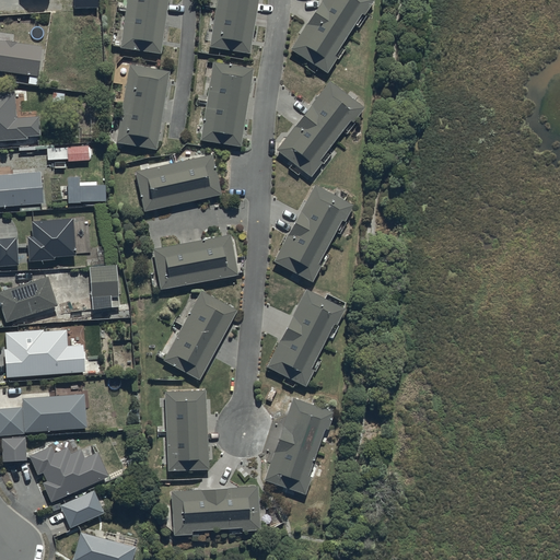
[(95,0),(72,0),(73,9),(96,9),(95,0)]
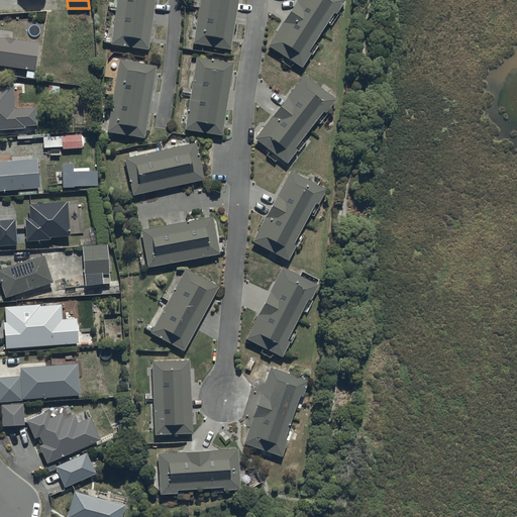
[(154,0),(116,0),(110,43),(148,49),(154,0)]
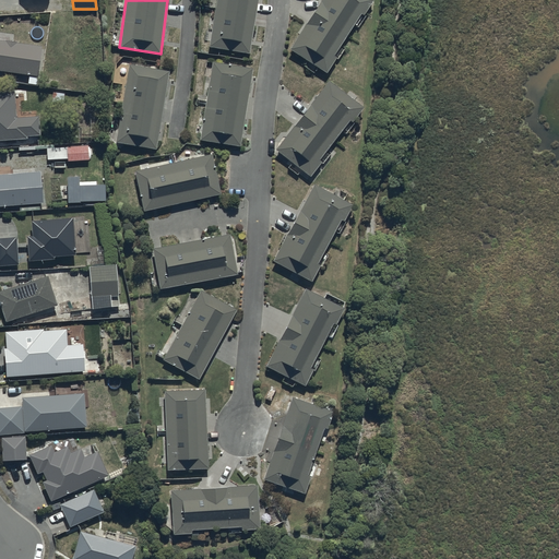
[(257,0),(216,0),(210,46),(249,52),(257,0)]
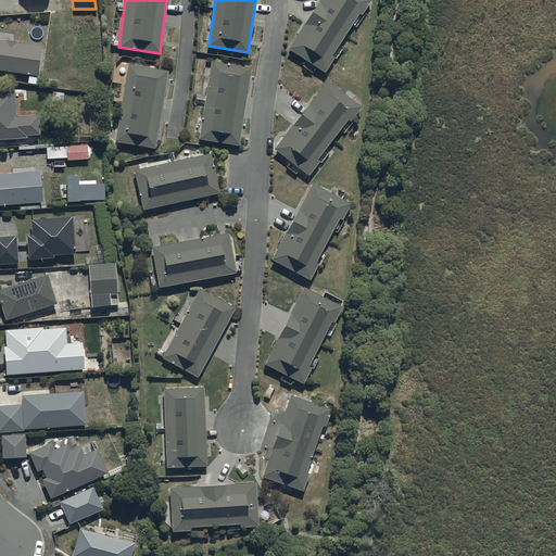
[(318,0),(288,49),(308,62),(305,66),(312,72),(315,67),(325,73),(333,59),(337,60),(343,49),(340,46),(352,27),(356,29),(363,19),(361,17),(371,2),(368,0),(318,0)]
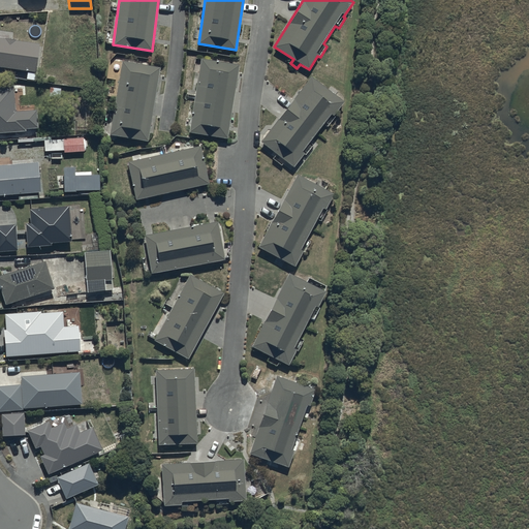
[(39,45),(0,38),(0,67),(34,73),(39,45)]
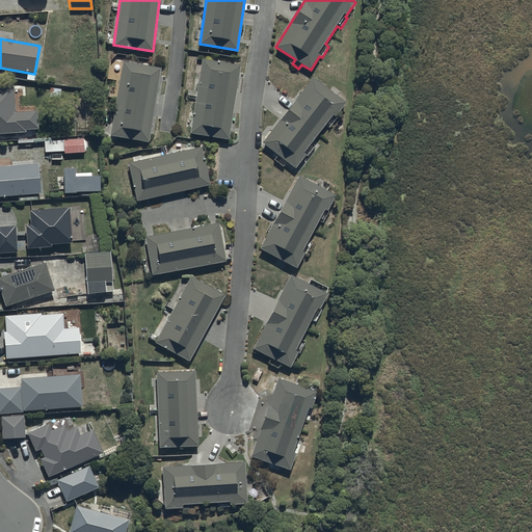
[(239,65),(202,60),(190,133),(228,139),(239,65)]
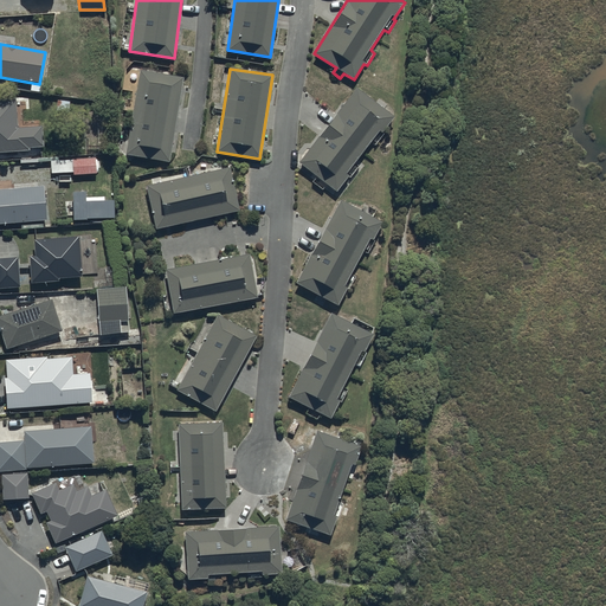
[(182,78),(140,71),(126,154),(168,162),(182,78)]
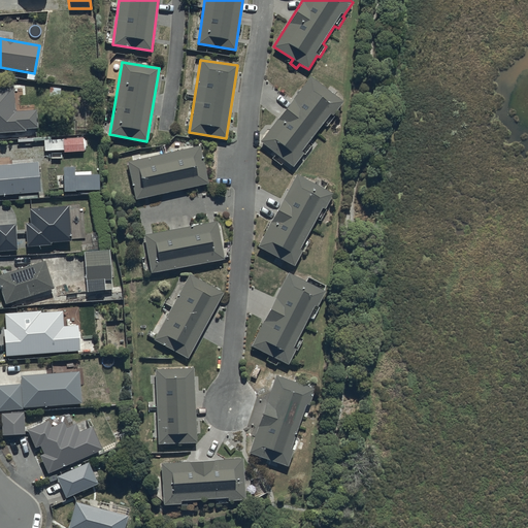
[(344,102),(310,77),(260,141),(275,154),(271,158),(282,165),(285,161),(292,167),(302,154),(304,156),(312,144),(309,142),(323,125),(327,128),(334,118),(333,117),(344,102)]
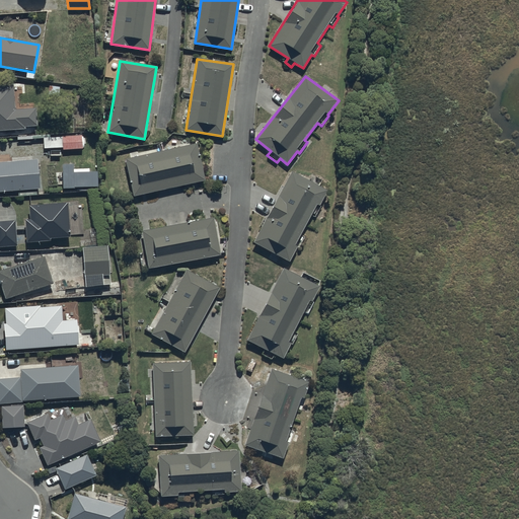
[(13,84),(0,85),(0,131),(25,129),(24,126),(39,125),(36,108),(15,109),(13,84)]
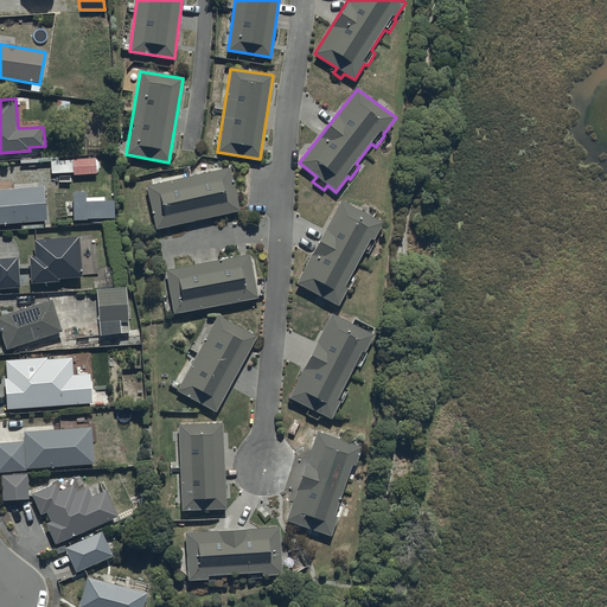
[(97,174),(96,158),(51,161),(52,173),(74,172),(74,176),(97,174)]
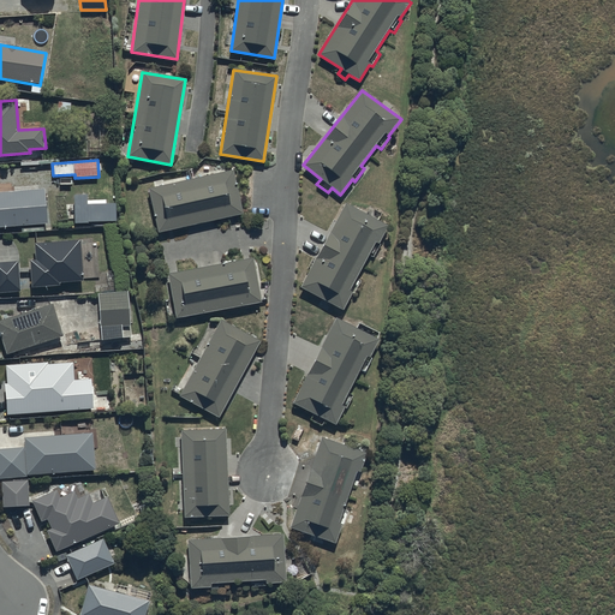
[(233,169),(148,189),(157,233),(243,214),(233,169)]
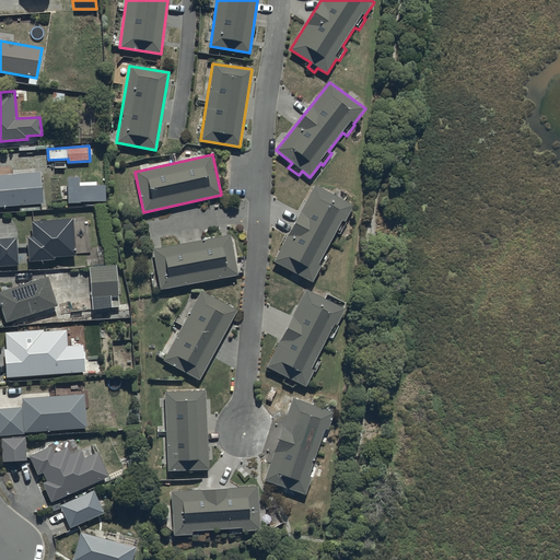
[(0,207),(43,205),(41,173),(0,175),(0,207)]
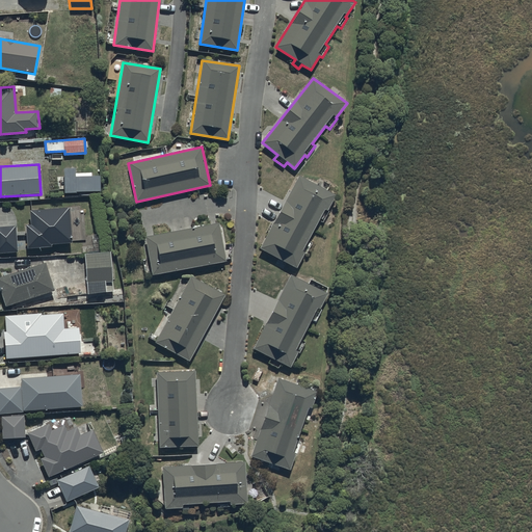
[(75,168),(64,168),(64,193),(101,191),(101,176),(76,177),(75,168)]
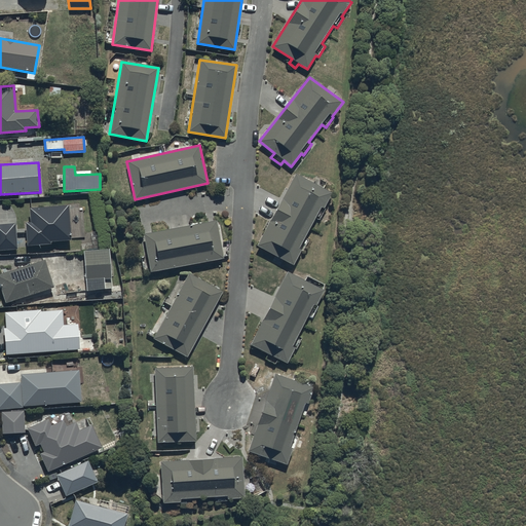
[(318,220),(325,210),(324,209),(331,194),(323,189),(326,183),(315,178),(312,184),(295,175),(256,245),(293,265),(301,250),(303,251),(309,240),(304,238),(315,219),(318,220)]
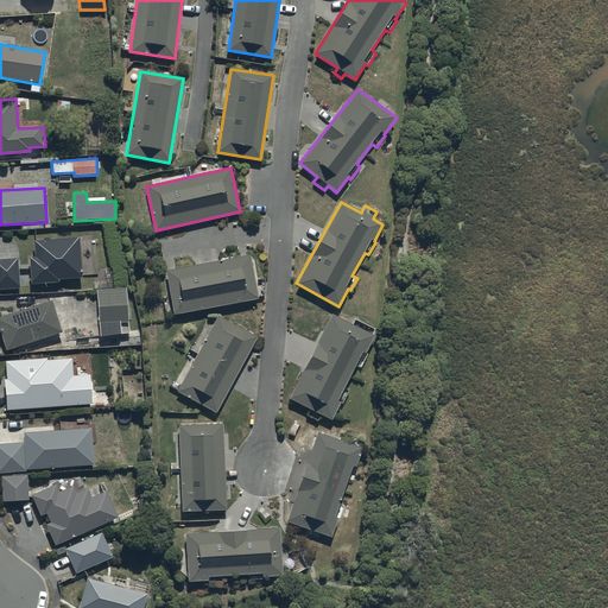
[(36,257),(29,257),(31,285),(58,283),(58,280),(81,278),(78,239),(35,241),(36,257)]
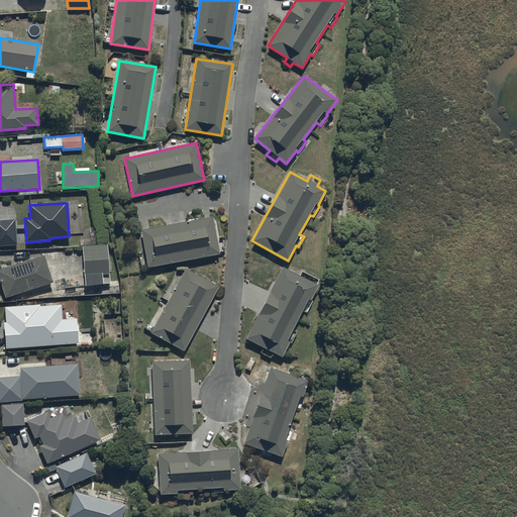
[(213,219),(141,232),(147,269),(219,256),(213,219)]
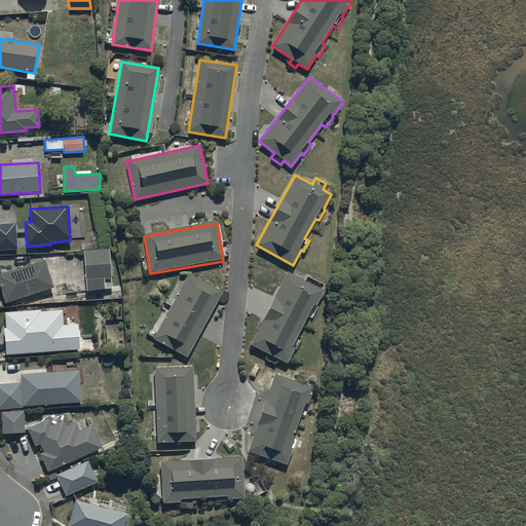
[(15,225),(0,225),(0,251),(17,250),(15,225)]
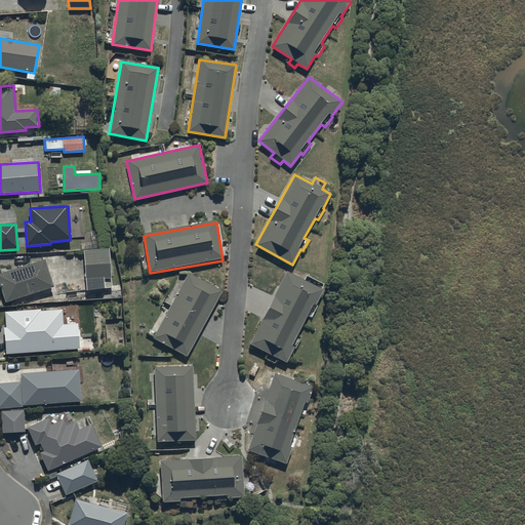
[(110,248),(84,251),(87,290),(113,288),(110,248)]
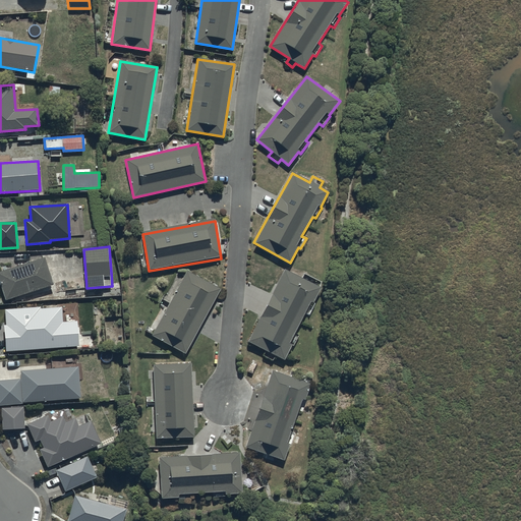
[(44,258),(0,272),(0,286),(5,300),(53,285),(44,258)]
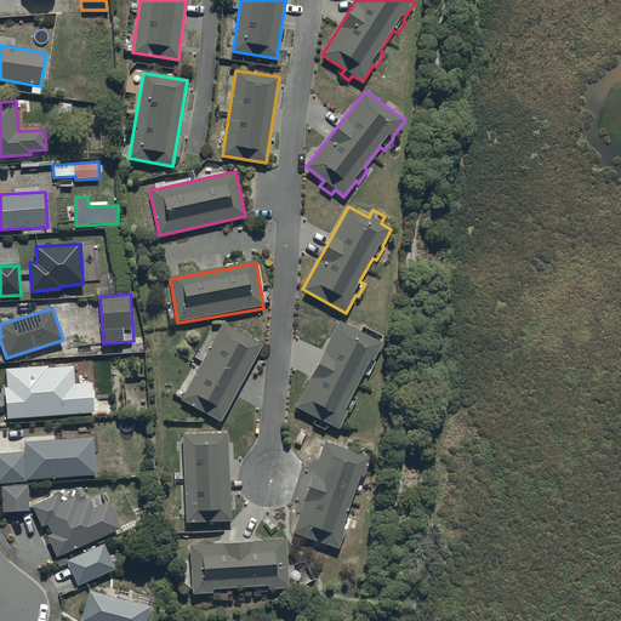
[(359,331),(339,322),(294,406),(317,419),(313,425),(324,431),(328,423),(339,429),(348,410),(349,411),(355,399),(352,397),(365,374),(368,375),(375,362),(374,362),(383,345),(379,342),(382,337),(363,325),(359,331)]
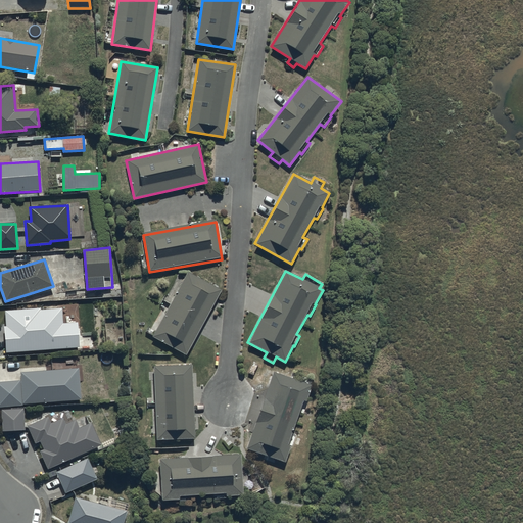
[(222,291),(187,273),(152,336),(186,354),(222,291)]
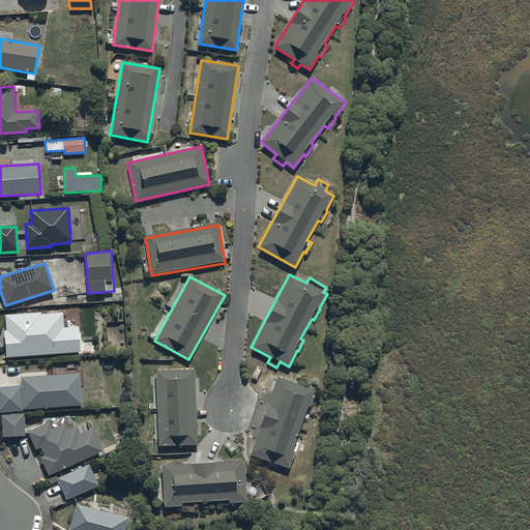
[(40,313),(4,316),(6,331),(3,331),(5,358),(79,353),(77,327),(64,328),(62,313),(40,315),(40,313)]
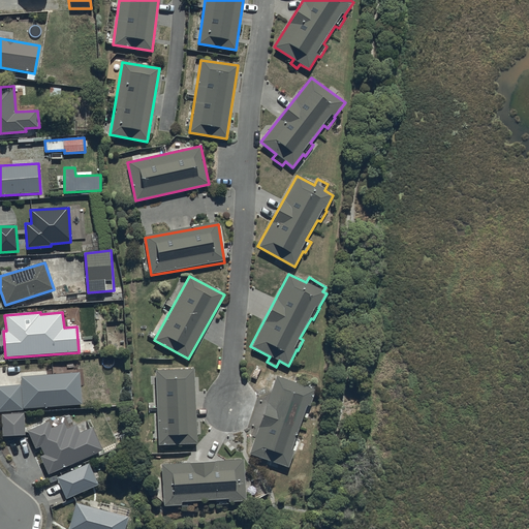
[(196,444),(193,370),(155,371),(158,445),(196,444)]
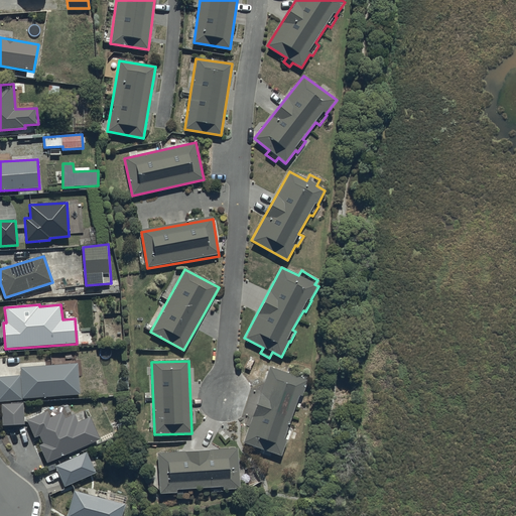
[(20,376),(0,377),(0,401),(21,400),(21,399),(79,395),(77,364),(19,368),(20,376)]
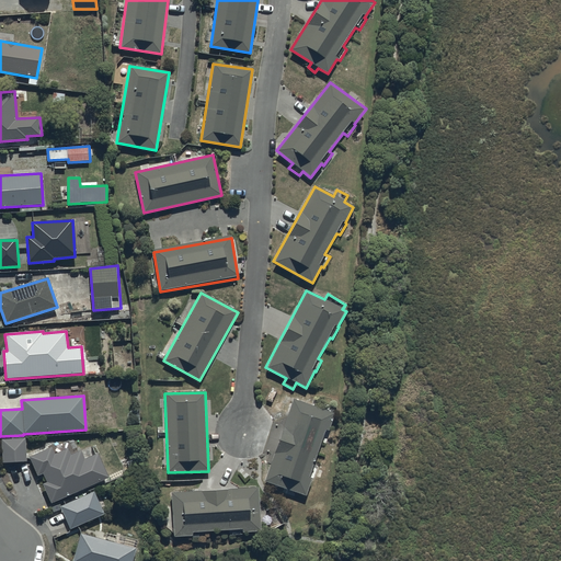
[(312,407),(293,399),(264,482),(306,496),(311,479),(313,479),(318,467),(312,466),(320,443),(325,445),(330,432),(328,432),(334,414),(333,413),(335,408),(315,401),(312,407)]
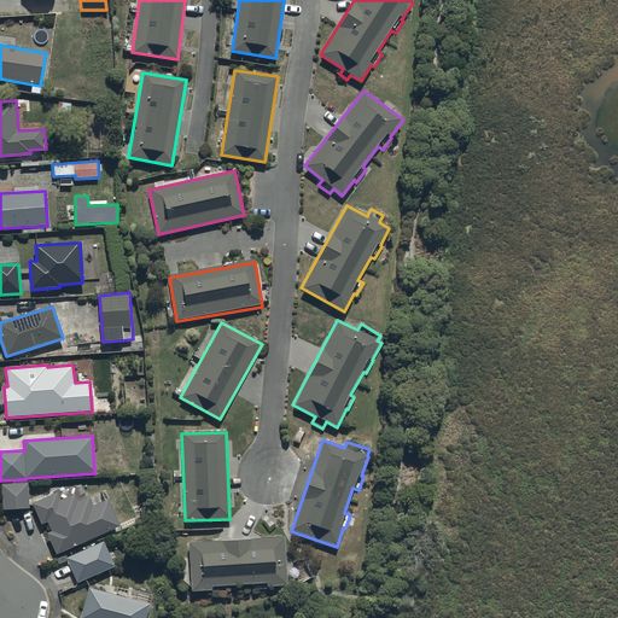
[(28,484),(1,484),(3,511),(28,509),(28,484)]
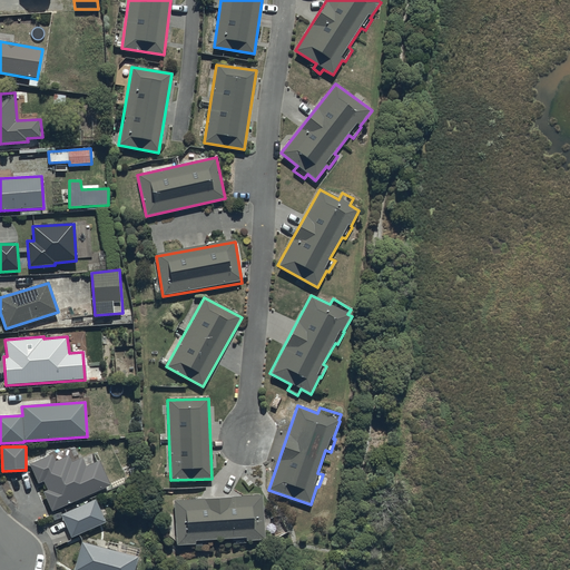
[(85,468),(81,459),(70,464),(67,457),(55,462),(51,455),(29,465),(38,484),(42,482),(46,490),(42,492),(51,513),(110,487),(99,462),(85,468)]
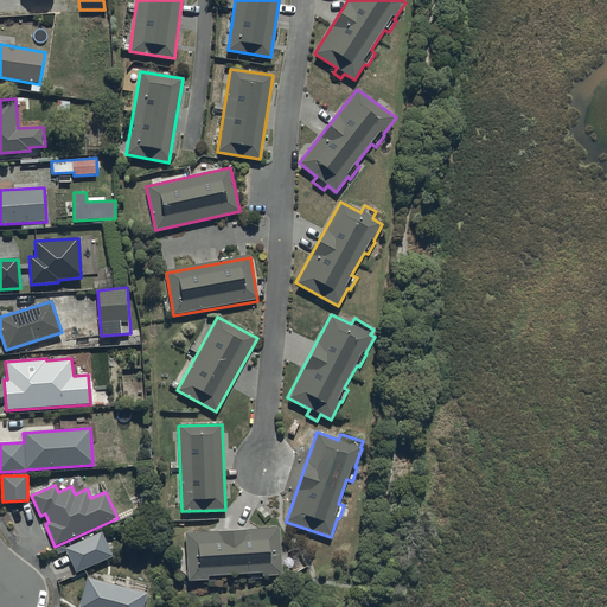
[(279,529),(185,534),(187,581),(208,580),(208,582),(263,579),(262,576),(281,575),(279,529)]
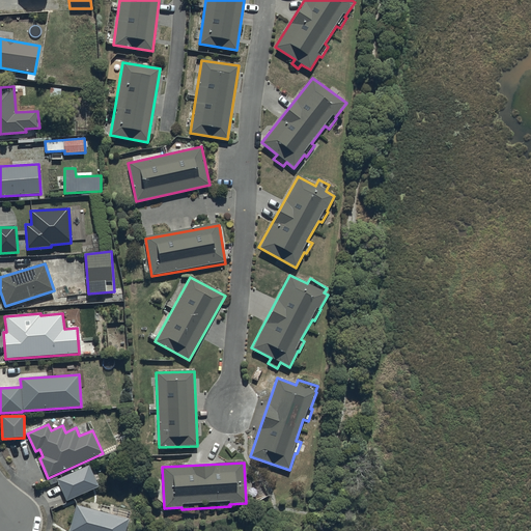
[(98,487),(88,466),(57,479),(66,501),(98,487)]
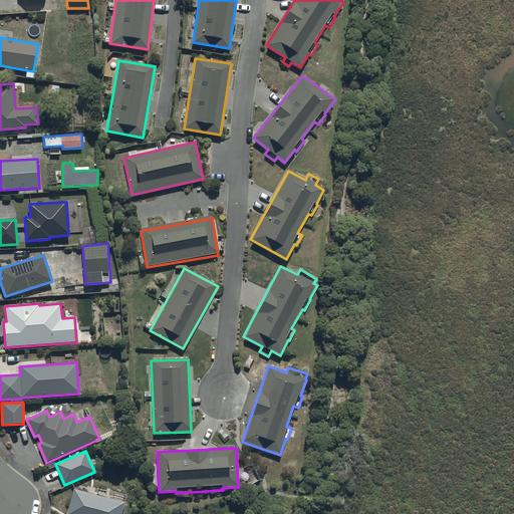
[(120,513),(124,503),(121,502),(122,496),(101,490),(99,497),(73,490),(66,513),(120,513)]
